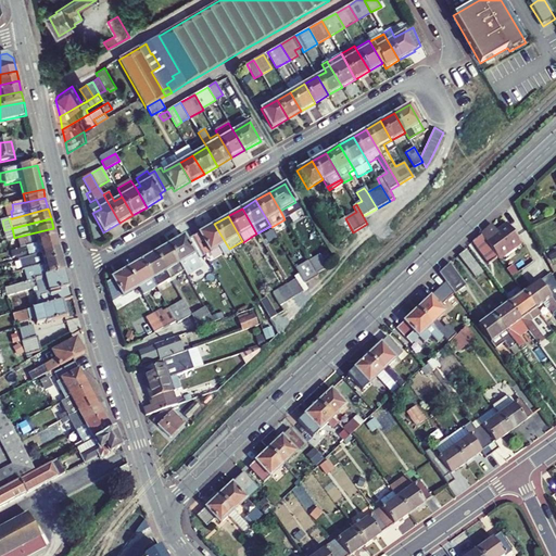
[(353,232),(345,218),(330,227),(339,241),(353,232)]
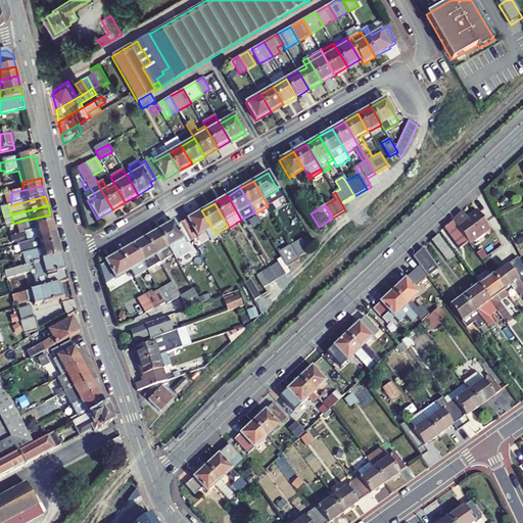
[(216,234),(201,210),(182,223),(192,240),(205,232),(210,241),(217,237),(216,234)]
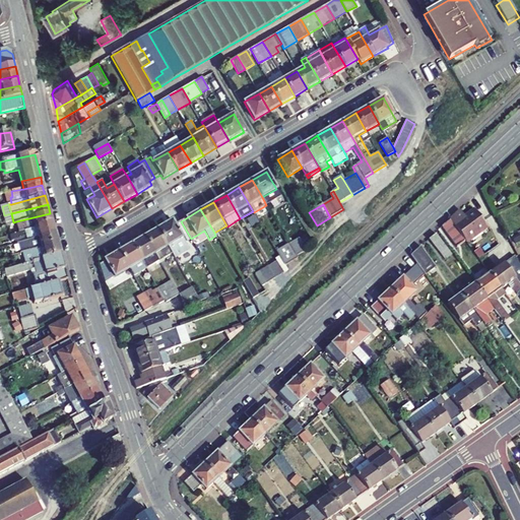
[(456,212),(449,219),(450,220),(465,241),(465,242),(480,232),(481,233),(488,229),(473,209),(464,216),(461,218),(456,212)]
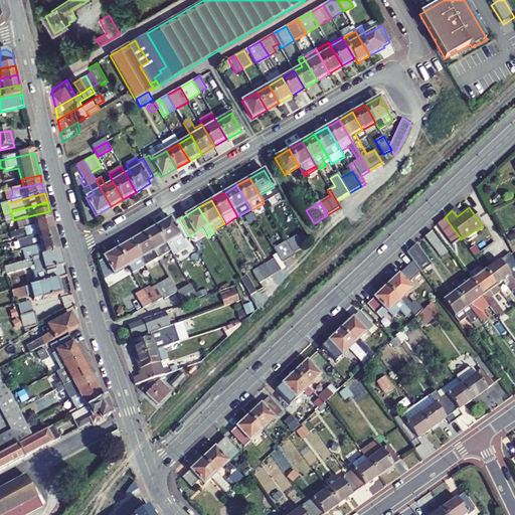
[(13,220),(11,211),(4,213),(7,222),(13,220)]
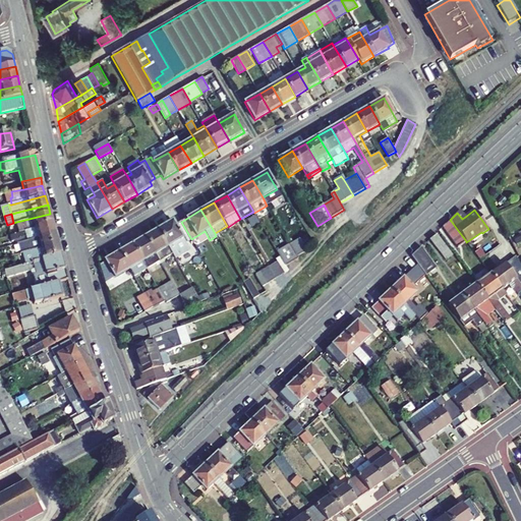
[(50,214),(16,222),(18,233),(53,224),(50,214)]
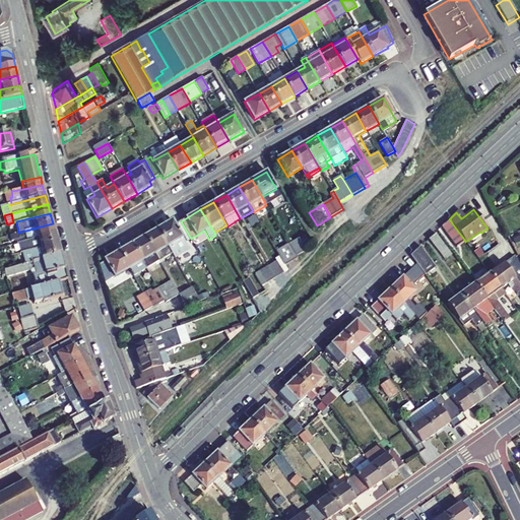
[(191,239),(181,221),(175,224),(173,220),(157,229),(172,254),(175,258),(189,249),(185,242),(191,239)]
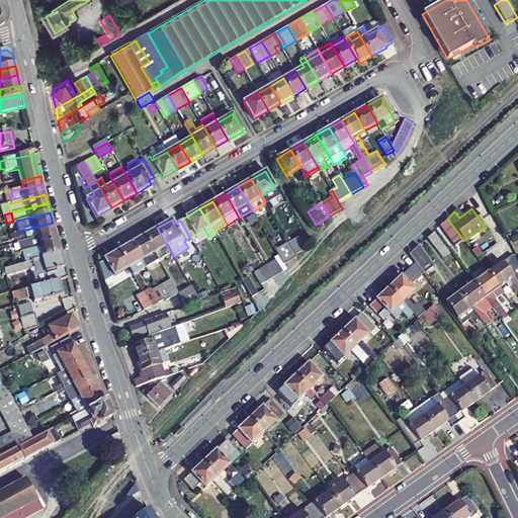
[(463,240),(448,220),(440,226),(455,246),(463,240)]
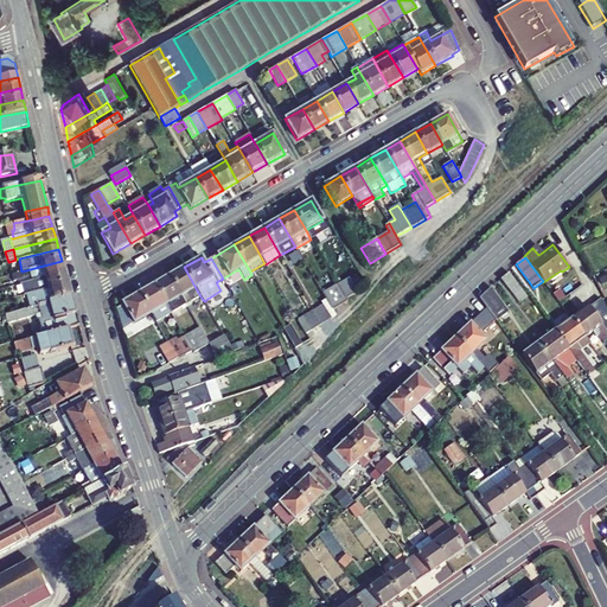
[(62,261),(21,272),(12,275),(13,282),(20,280),(27,278),(29,282),(65,273),(62,261)]
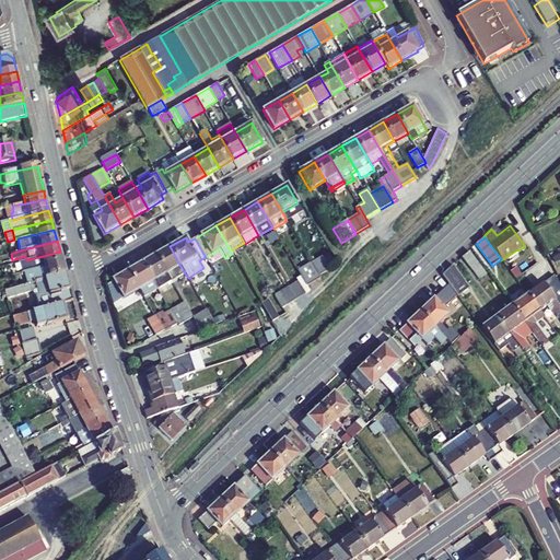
[(185,273),(170,246),(155,255),(172,281),(185,273)]
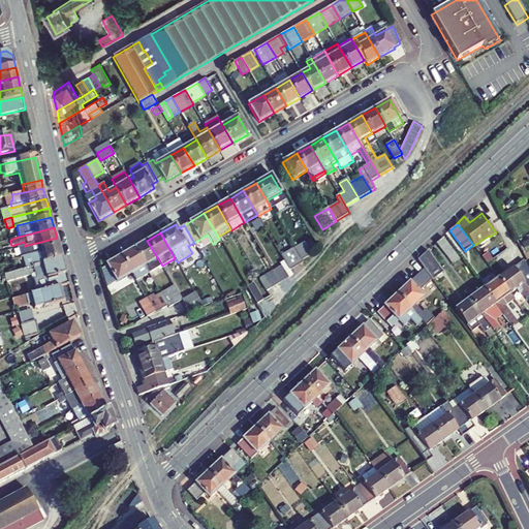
[(57,238),(25,246),(19,248),(21,257),(24,257),(59,247),(57,238)]
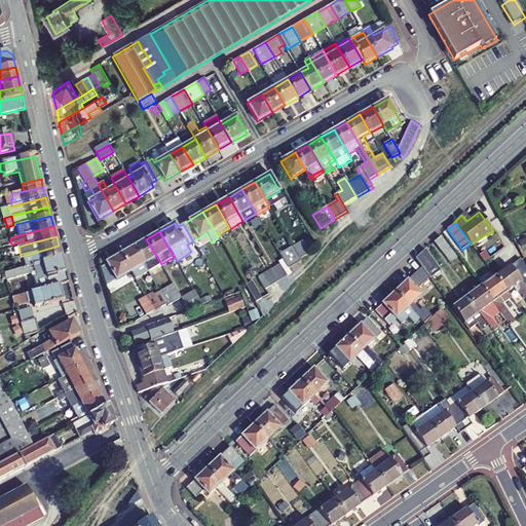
[(441,237),(434,242),(450,263),(457,257),(441,237)]
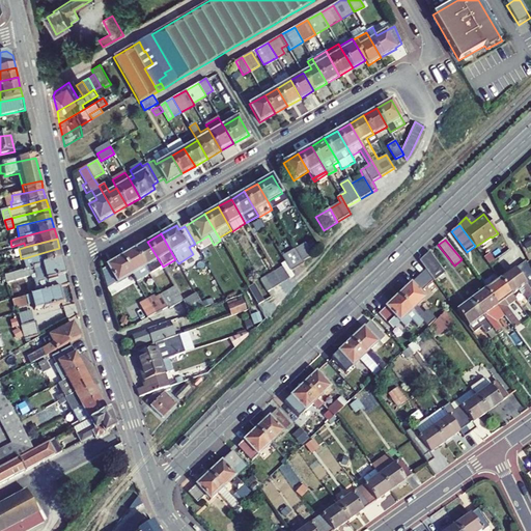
[(163,267),(147,242),(135,249),(149,274),(163,267)]
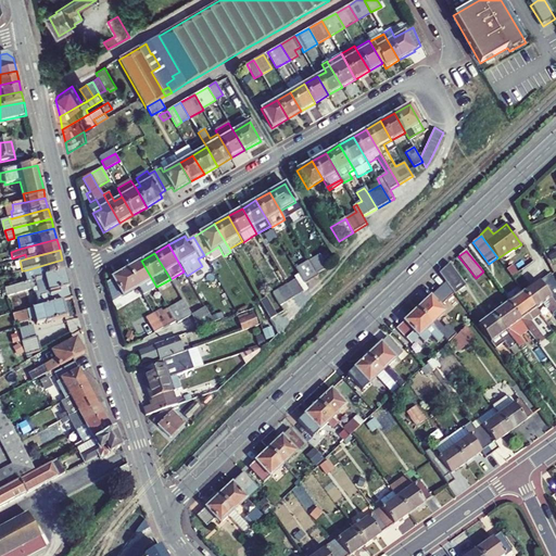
[(319,255),(310,261),(316,274),(327,268),(319,255)]
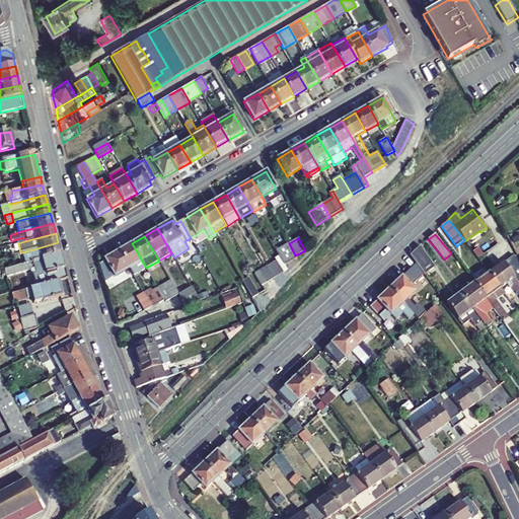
[(58,242),(23,252),(25,263),(36,260),(61,252),(58,242)]
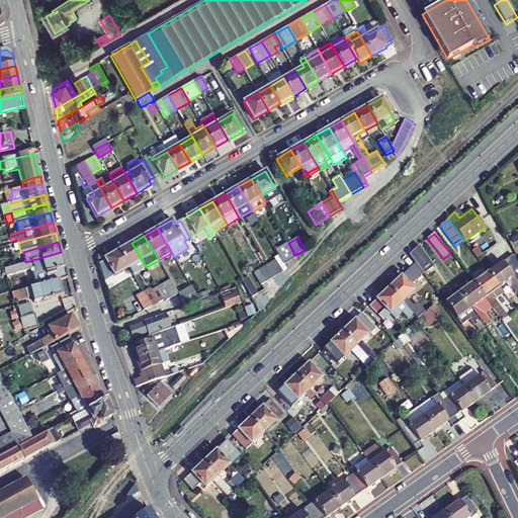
[(146,267),(132,243),(118,250),(128,267),(133,274),(146,267)]
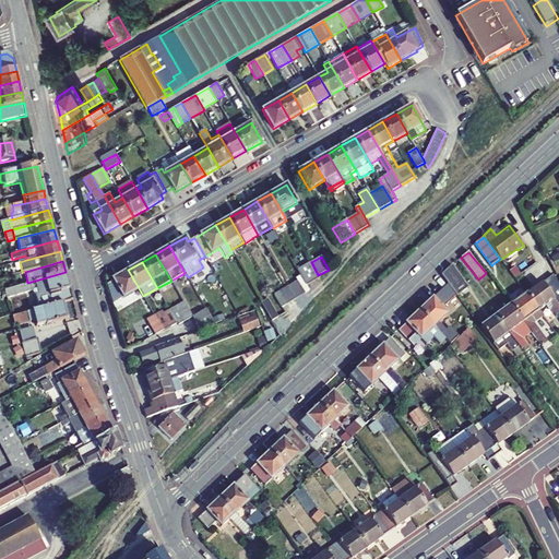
[(318,275),(311,262),(297,271),(306,286),(320,278),(318,275)]
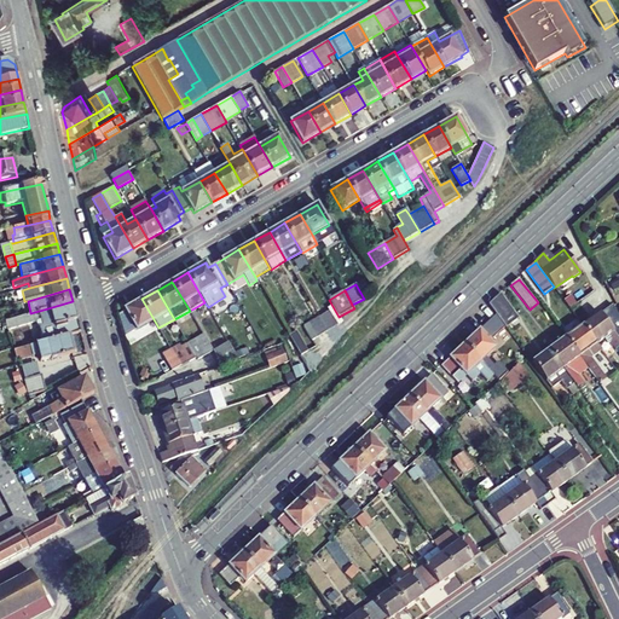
[(519,319),(501,294),(489,305),(496,316),(505,328),(505,329),(519,319)]
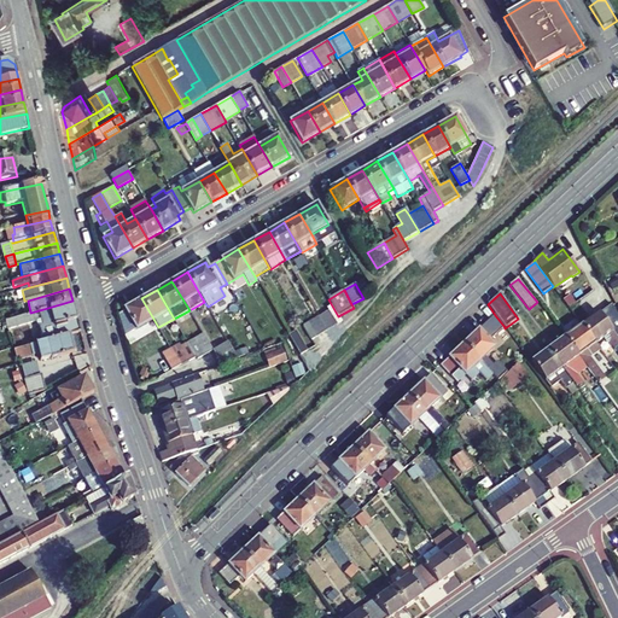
[(153,319),(141,298),(124,309),(136,330),(153,319)]
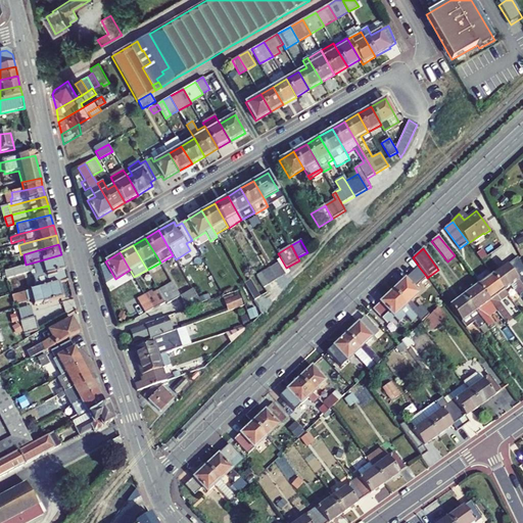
[(68,281),(61,254),(37,262),(26,265),(4,271),(6,278),(32,272),(37,289),(58,283),(68,281)]
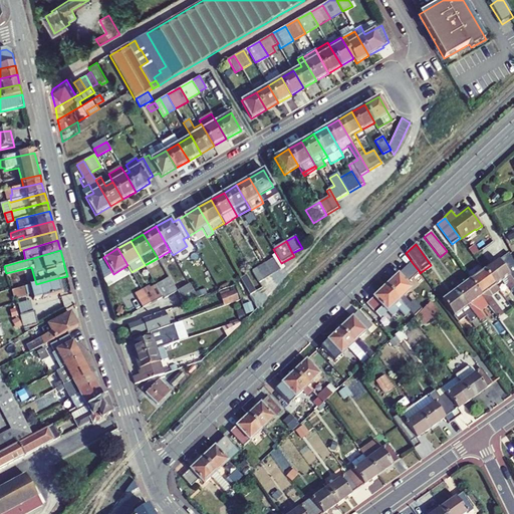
[(513,282),(513,280),(513,279),(513,263),(509,253),(498,261),(498,260),(483,270),(495,286),(502,281),(505,286),(507,284),(513,293),(513,282)]
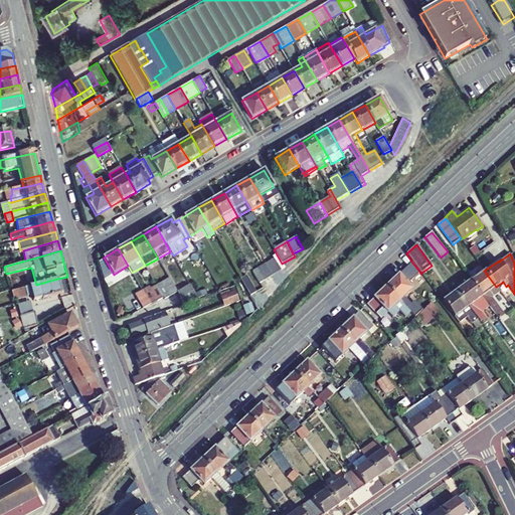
[(281,272),(274,260),(266,265),(273,277),(281,272)]
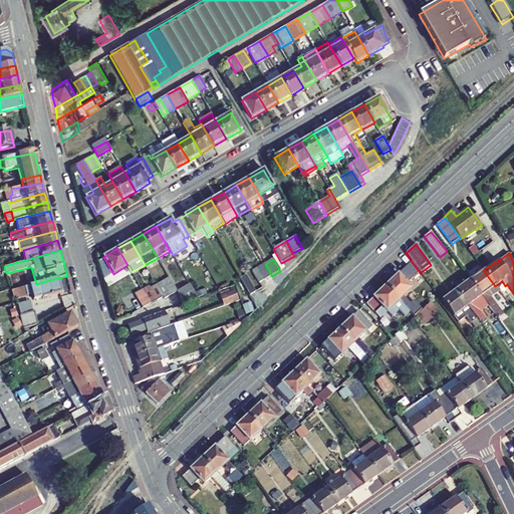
[(407,283),(420,272),(412,262),(386,286),(410,312),(414,316),(421,309),(414,301),(410,304),(403,297),(412,289),(407,283)]
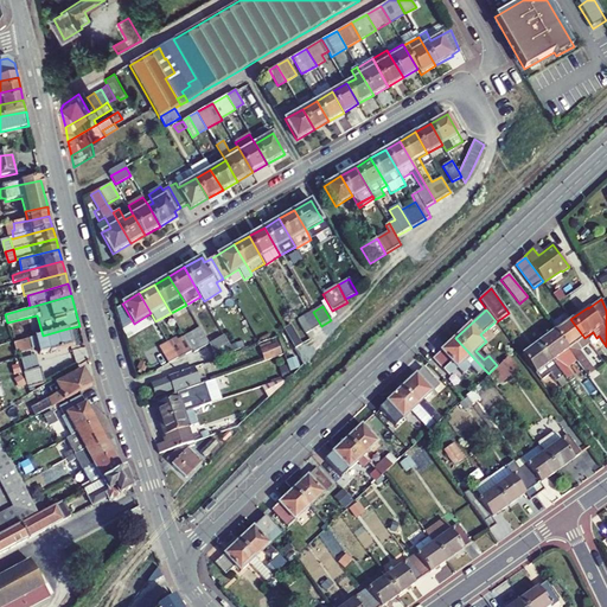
[(321,326),(313,312),(302,318),(311,332),(321,326)]
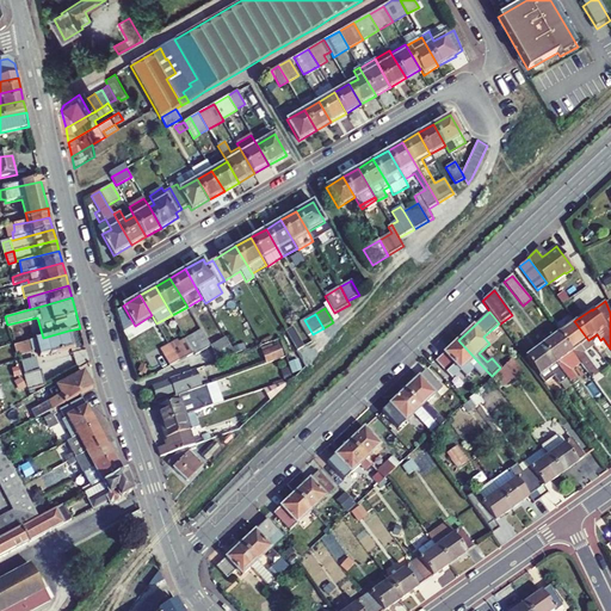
[(588,340),(574,321),(557,334),(575,357),(591,378),(598,374),(582,353),(593,346),(588,340)]
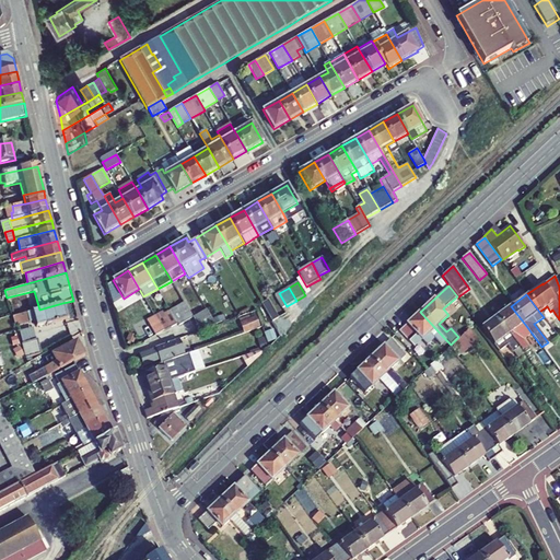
[(278,318),(268,300),(261,304),(271,322),(278,318)]
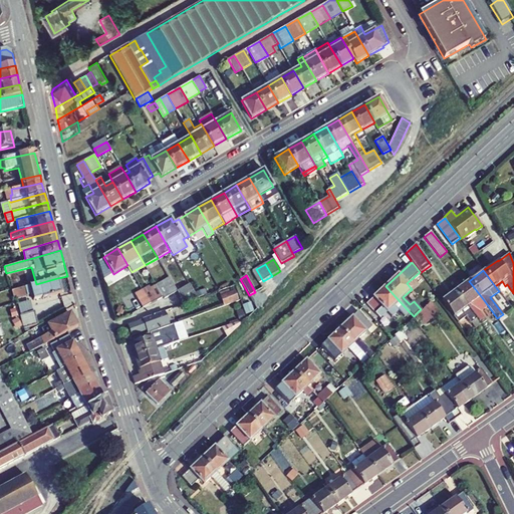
[(61,293),(57,278),(36,284),(11,291),(14,299),(32,294),(33,300),(42,297),(42,298),(61,293)]
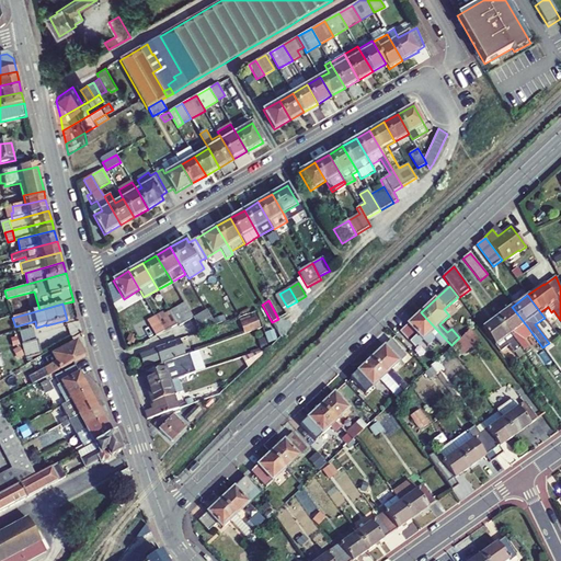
[(193,319),(184,304),(170,311),(178,324),(179,327),(193,319)]
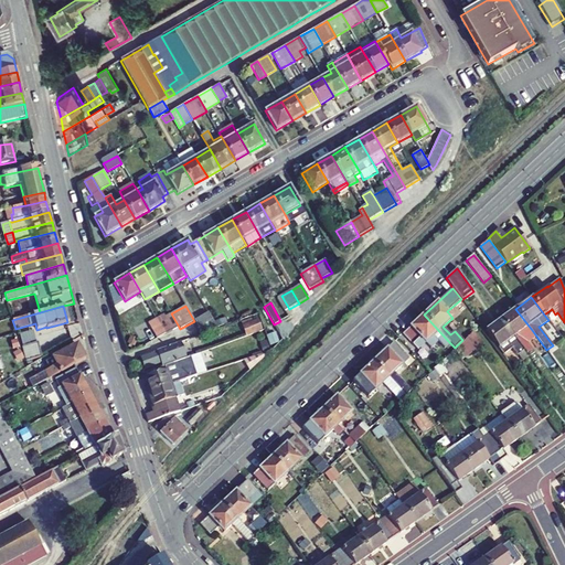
[(501,320),(526,354),(532,350),(523,337),(532,330),(515,309),(501,320)]
